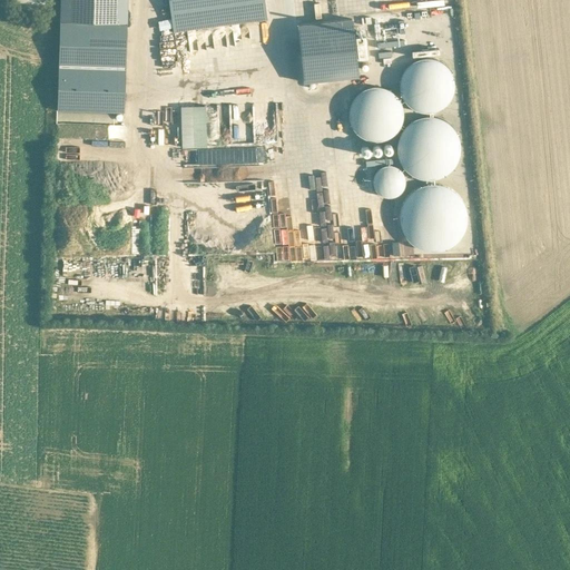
[(16,0),(17,1),(18,3),(19,5),(20,6),(21,7),(22,8),(23,8),(25,9),(27,10),(28,10),(30,10),(31,10),(33,10),(35,10),(36,10),(38,9),(39,8),(40,8),(42,7),(43,6),(45,5),(46,3),(46,1),(47,0),(46,0),(16,0)]
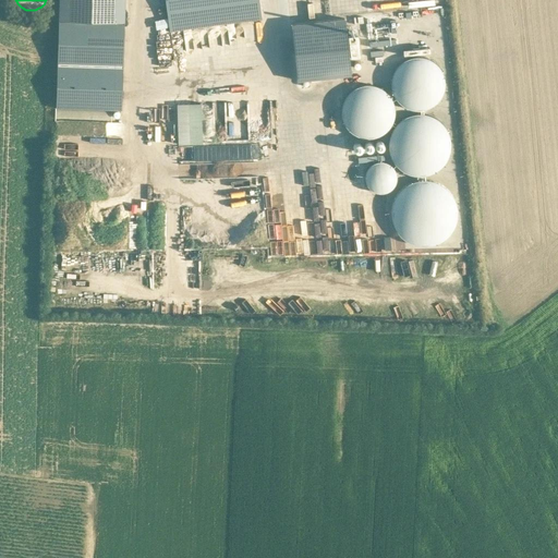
[(122,110),(124,23),(124,0),(59,0),(57,108),(122,110)]
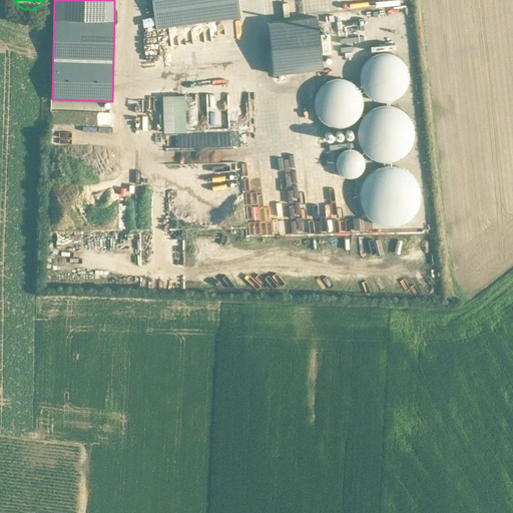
[(240,17),(237,0),(151,0),(155,28),(240,17)]
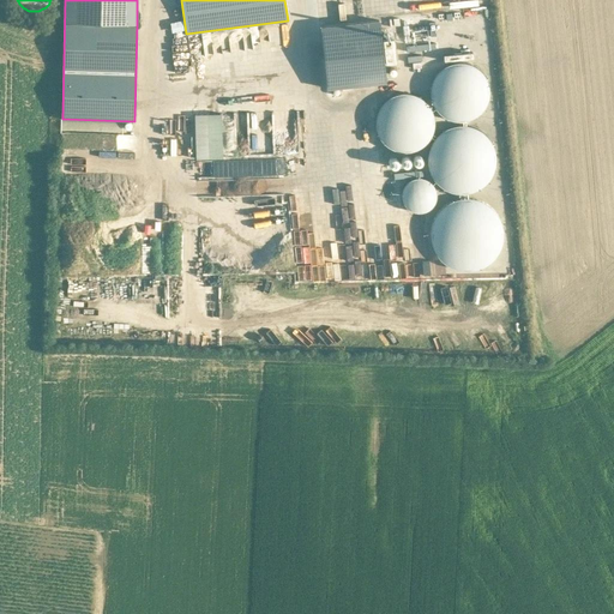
[(379,20),(321,26),(327,88),(386,82),(379,20)]
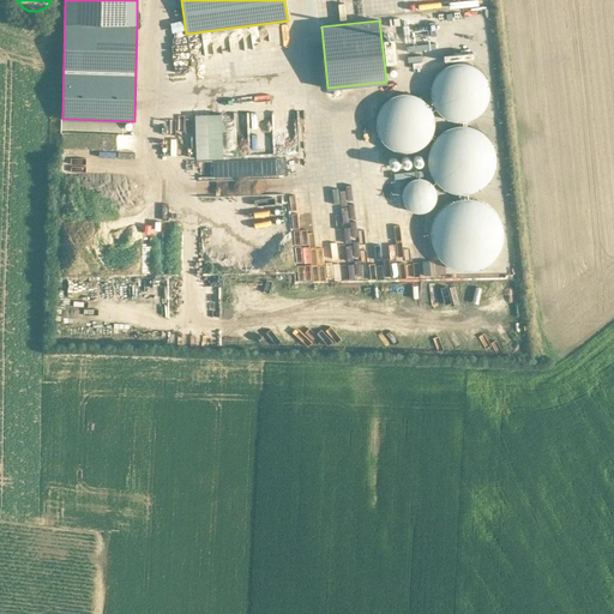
[(386,64),(396,62),(393,38),(384,40),(386,64)]
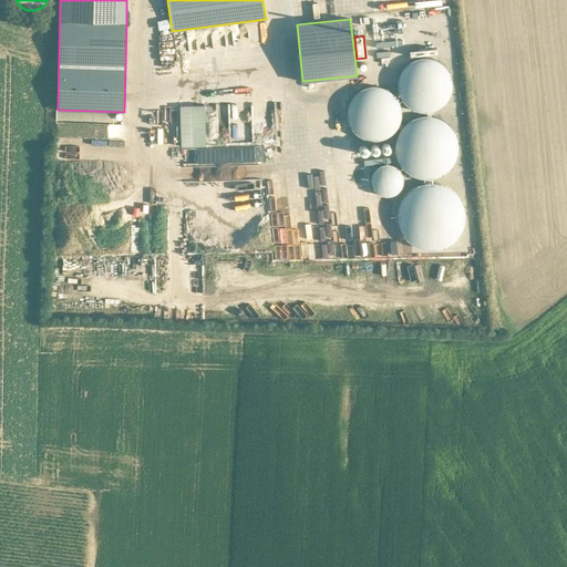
[(174,42),(162,42),(162,63),(175,62),(174,42)]
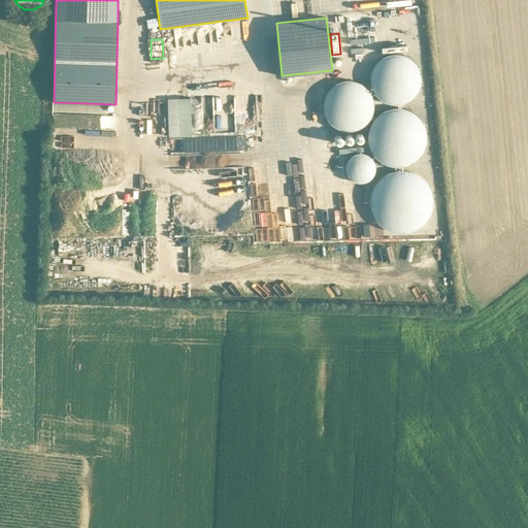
[(370,76),(370,79),(370,83),(370,86),(371,89),(373,92),(375,94),(377,97),(380,99),(382,101),(385,102),(388,103),(391,104),(394,104),(398,104),(401,103),(404,103),(407,101),(409,100),(413,98),(415,95),(417,93),(418,90),(420,87),(420,84),(421,80),(421,77),(420,73),(419,70),(418,68),(417,65),(415,62),(411,60),(409,58),(406,56),(403,55),(400,54),(397,54),(394,54),(391,54),(388,55),(385,56),(382,58),(380,59),(376,62),(374,64),(373,67),(371,69),(370,72),(370,76)]
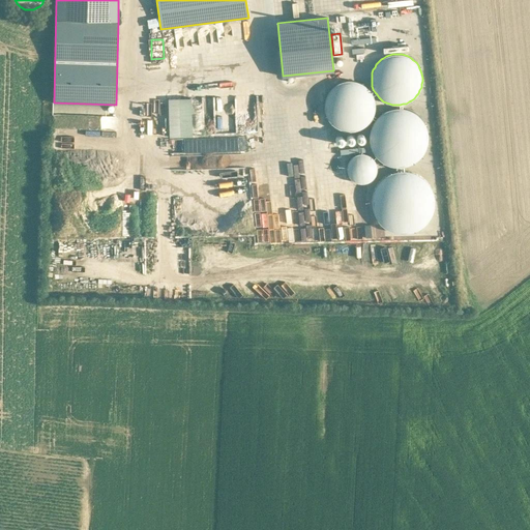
[(324,101),(324,105),(324,108),(324,111),(325,114),(326,117),(328,120),(330,122),(332,124),(334,126),(337,128),(341,129),(344,130),(347,131),(350,131),(353,130),(356,130),(359,128),(362,127),(364,125),(367,123),(370,121),(372,118),(373,115),(374,112),(374,109),(375,106),(374,101),(374,98),(373,95),(371,92),(369,90),(366,87),(364,85),(361,84),(358,82),(355,81),(352,81),(349,80),(346,81),(343,81),(340,82),(336,84),(333,85),(331,87),(329,90),(327,92),(326,95),(325,98),(324,101)]
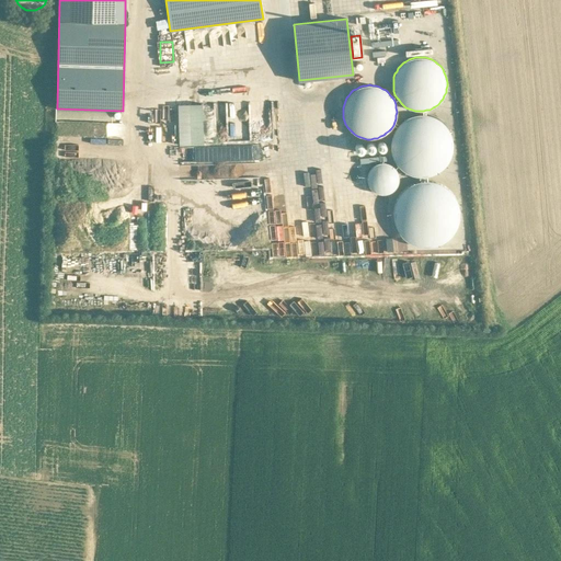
[(204,145),(203,104),(178,104),(179,145),(204,145)]
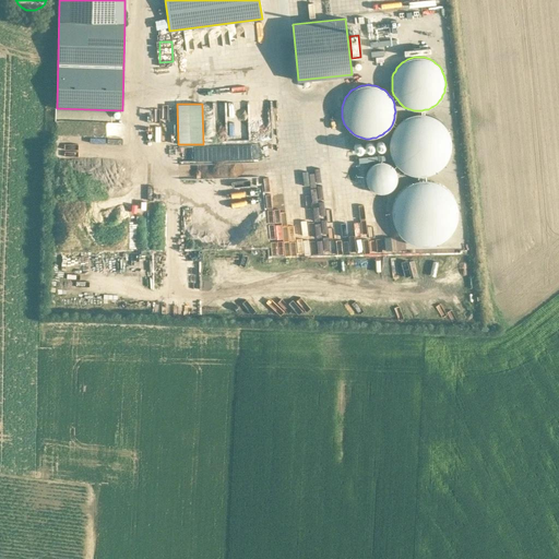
[(389,140),(389,144),(389,147),(390,151),(391,155),(392,158),(393,162),(395,165),(399,167),(401,169),(404,171),(407,174),(411,175),(414,176),(418,176),(421,176),(426,176),(429,175),(432,174),(436,171),(439,170),(441,167),(444,165),(447,162),(448,158),(450,155),(451,152),(451,149),(451,144),(451,141),(450,138),(449,133),(448,130),(445,127),(443,125),(441,121),(438,119),(435,118),(431,116),(428,115),(425,114),(420,114),(417,114),(413,115),(409,116),(406,117),(403,119),(400,121),(397,123),(395,127),(393,130),(391,133),(390,137),(389,140)]
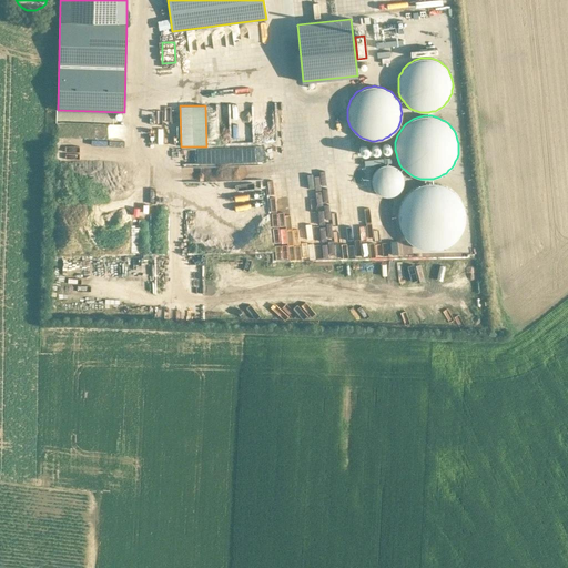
[(372,176),(371,180),(371,182),(372,185),(373,188),(374,190),(375,192),(377,193),(379,195),(383,196),(385,196),(387,196),(391,196),(393,195),(395,194),(397,193),(399,191),(402,189),(403,186),(403,184),(404,181),(404,179),(403,175),(402,173),(401,171),(398,169),(397,166),(394,165),(392,164),(389,164),(386,164),(384,164),(382,165),(378,166),(376,168),(375,170),(373,172),(372,174),(372,176)]
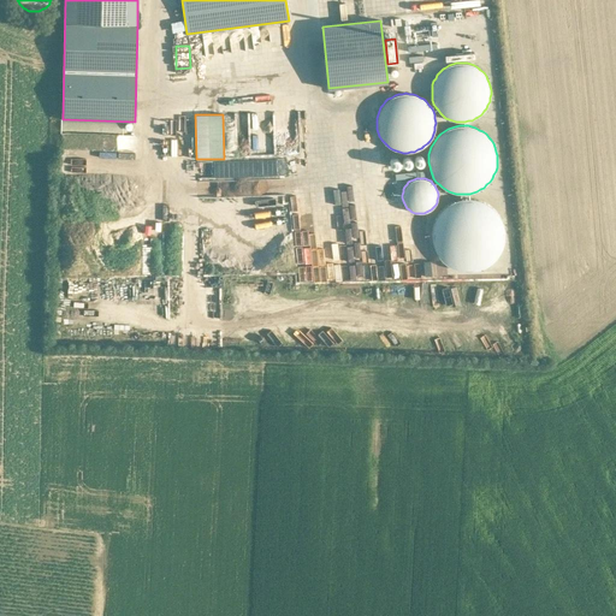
[(236,181),(199,181),(199,196),(236,196),(236,181)]
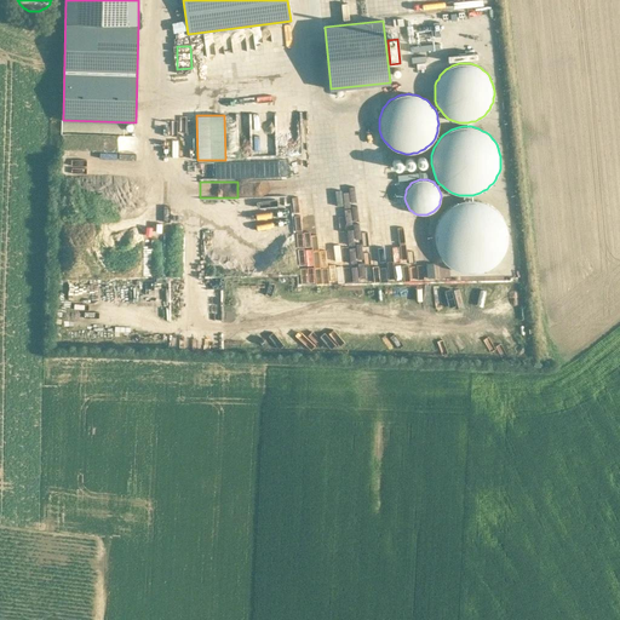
[(305,196),(293,196),(294,213),(306,212),(305,196)]
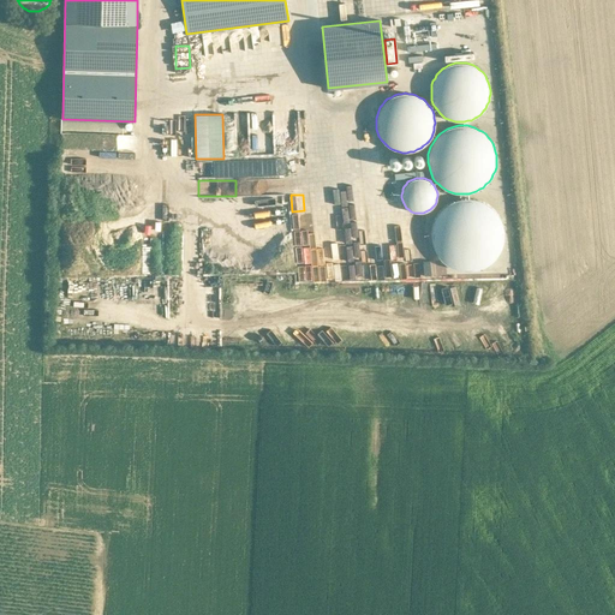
[(431,232),(431,236),(431,240),(433,244),(434,248),(435,251),(437,255),(440,258),(442,261),(446,264),(449,267),(453,268),(457,269),(461,270),(465,272),(469,272),(473,270),(477,269),(482,268),(485,267),(489,264),(493,262),(495,258),(497,255),(500,251),(501,248),(503,244),(503,240),(505,236),(503,232),(503,227),(502,224),(501,219),(499,215),(496,212),(494,209),(490,206),(487,203),(483,202),(479,199),(476,198),(471,198),(467,198),(463,198),(459,199),(455,201),(451,202),(447,204),(445,207),(441,209),(439,213),(436,216),(434,220),(433,224),(431,227),(431,232)]
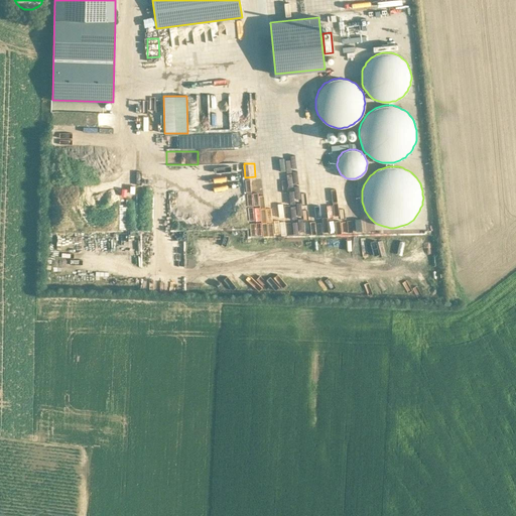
[(341,202),(316,203),(317,216),(341,215),(341,202)]
